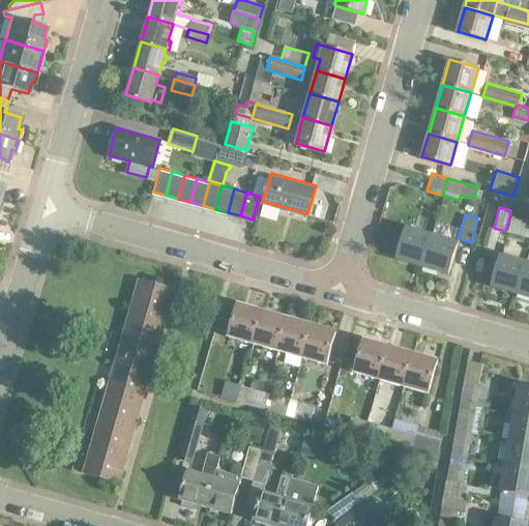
[(528,237),(528,220),(513,215),(509,232),(528,237)]
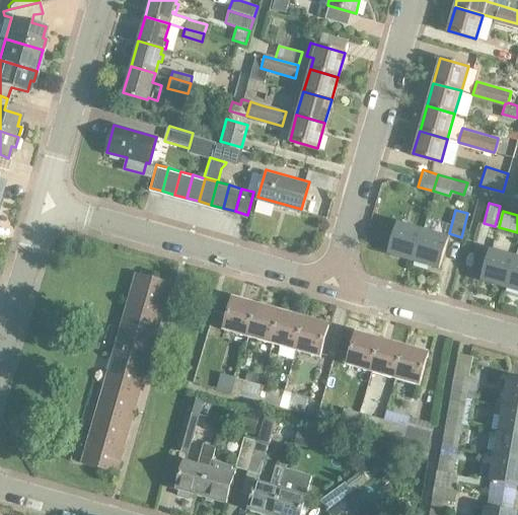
[(416,259),(424,230),(396,222),(388,250),(416,259)]
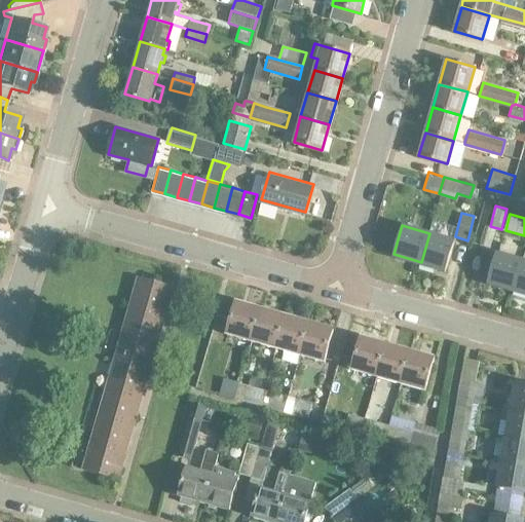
[(453,239),(429,233),(421,262),(444,268),(453,239)]
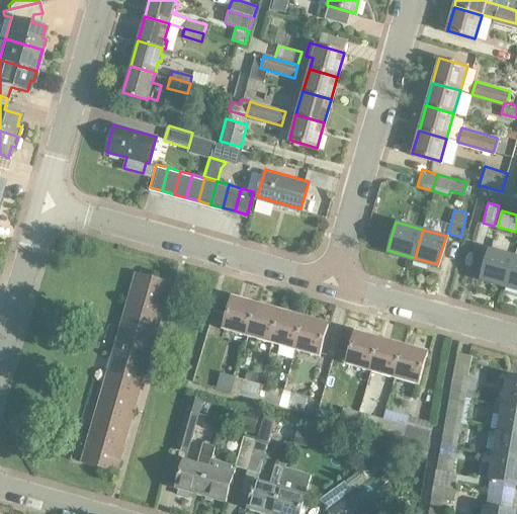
[(506,284),(514,255),(489,248),(481,276),(506,284)]
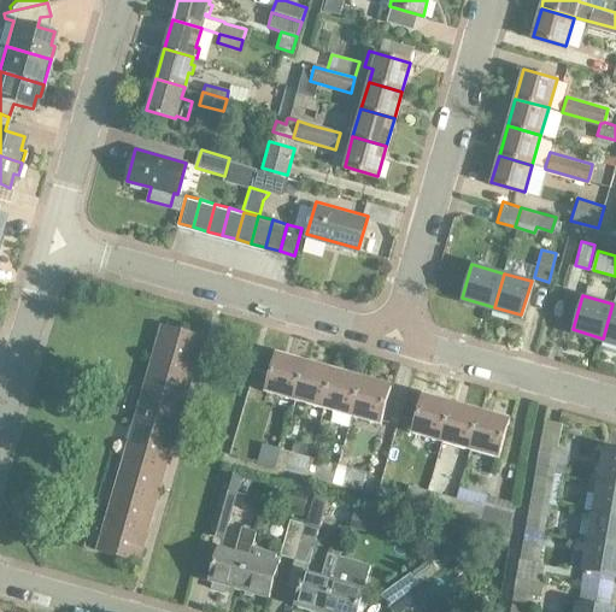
[(615,305),(612,304),(603,339),(615,341),(615,305)]
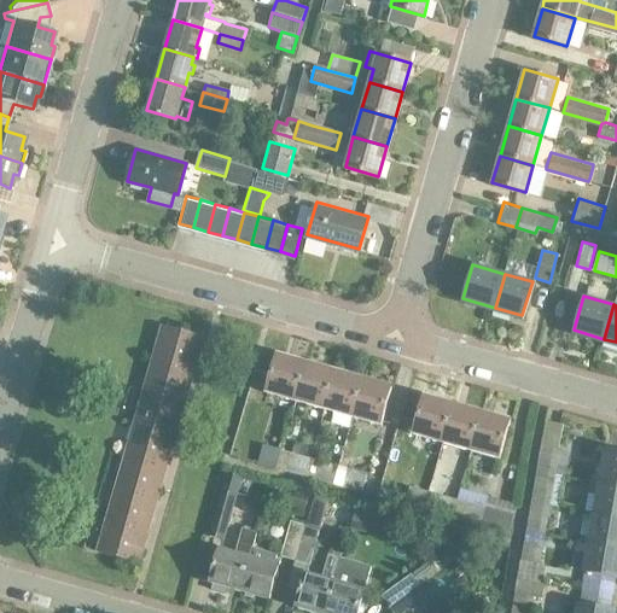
[(161,323),(152,356),(193,368),(202,336),(161,323)]
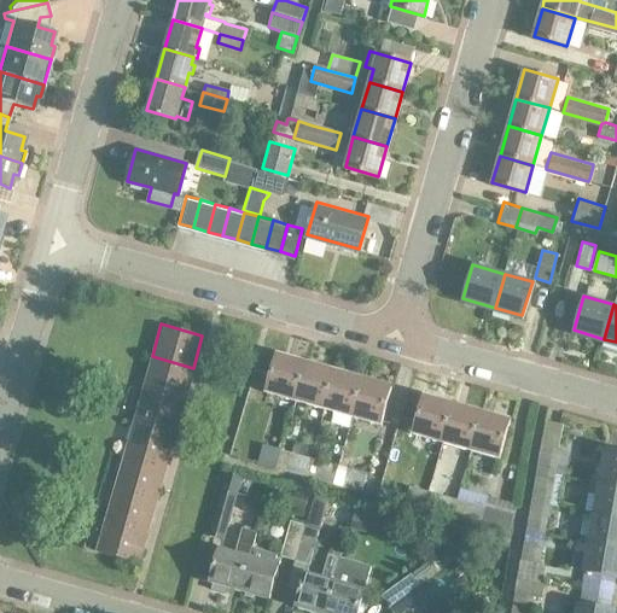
[(295,397),(306,358),(277,351),(266,389),(295,397)]
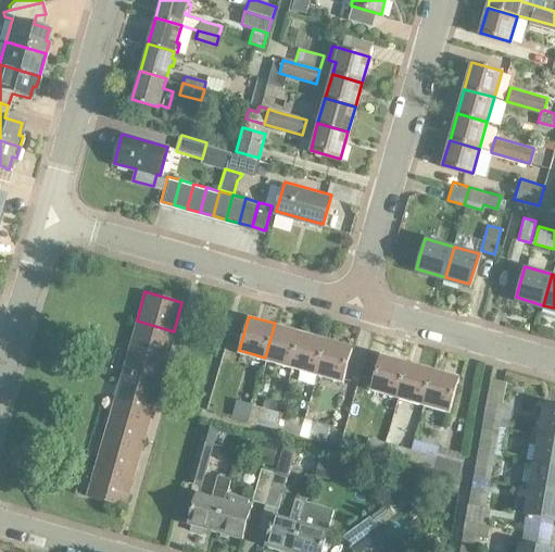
[(174,331),(137,321),(128,350),(165,360),(174,331)]
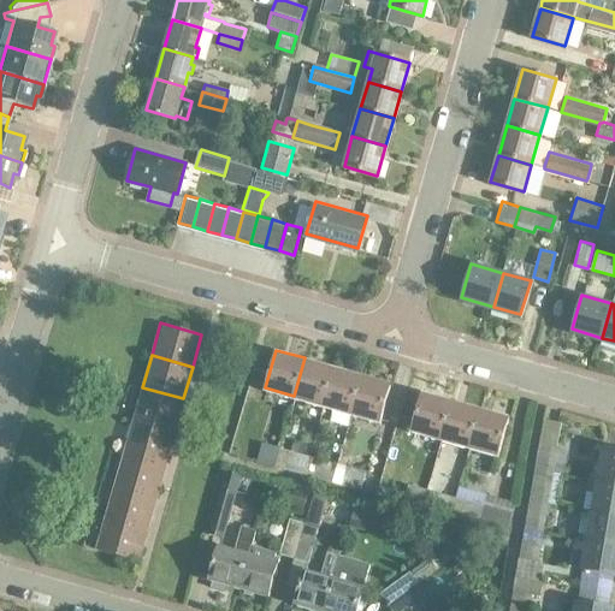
[(305,357),(294,396),(290,407),(320,415),(324,404),(335,367),(305,357)]
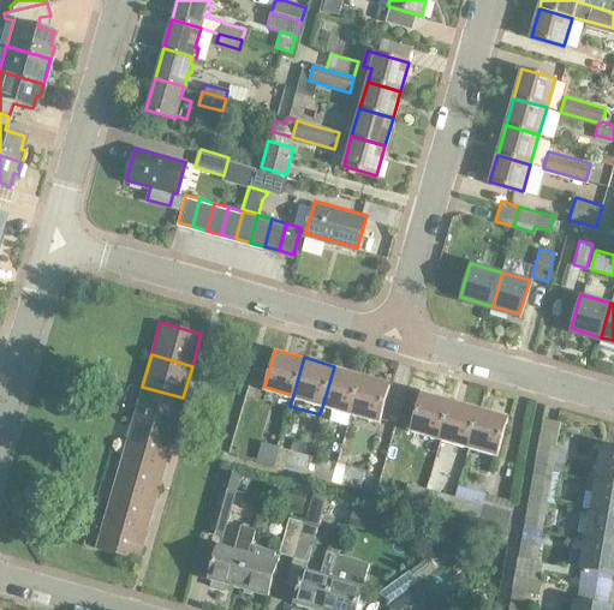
[(362,374),(334,366),(323,404),(351,412),(362,374)]
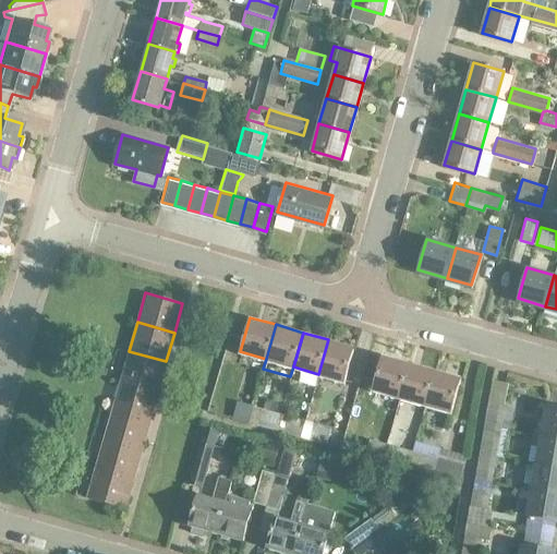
[(352,346),(328,339),(318,374),(342,381),(352,346)]
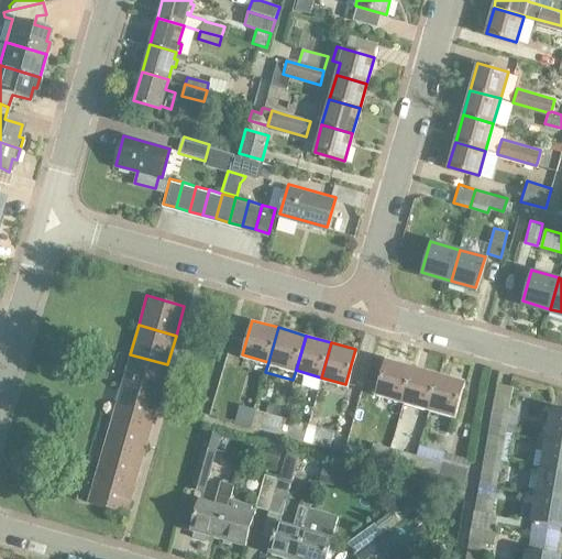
[(130,354),(121,383),(158,394),(167,364),(130,354)]
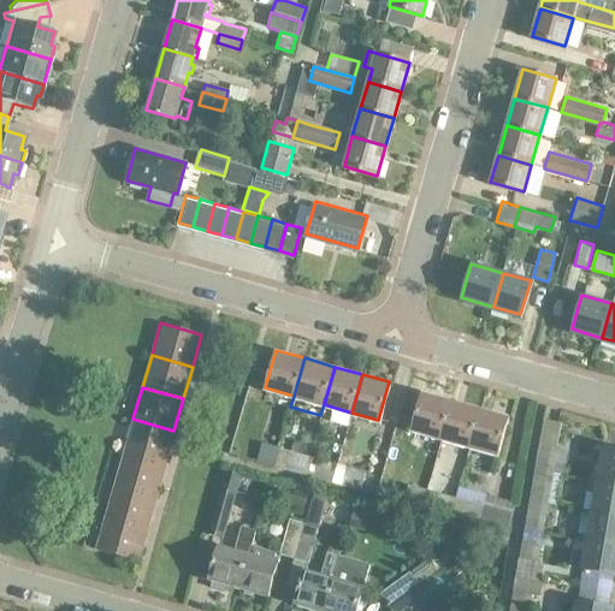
[(441,438),(451,399),(421,391),(411,429),(441,438)]
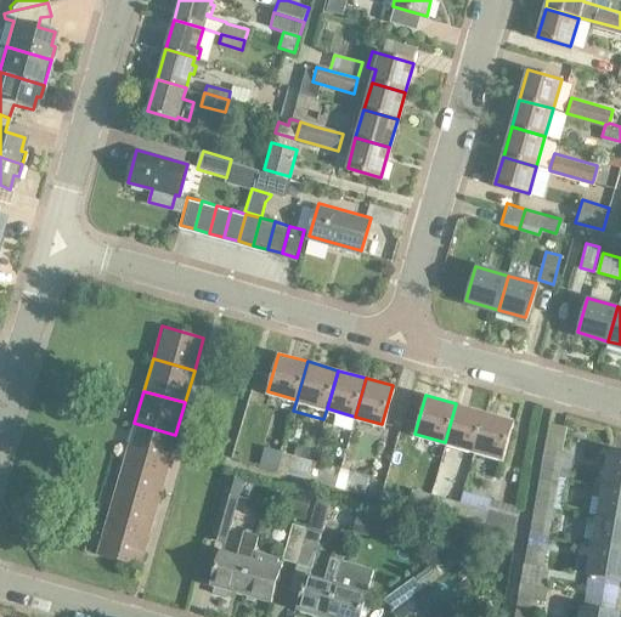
[(485,412),(456,403),(445,442),(474,449),(485,412)]
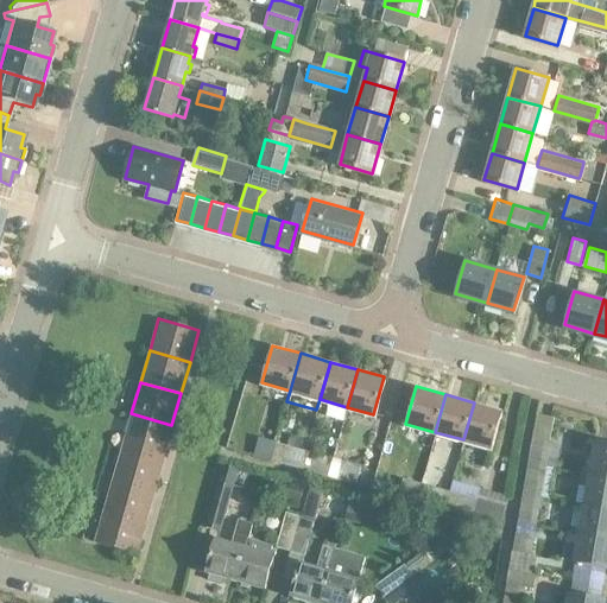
[(474,402),(463,439),(491,448),(501,410),(474,402)]
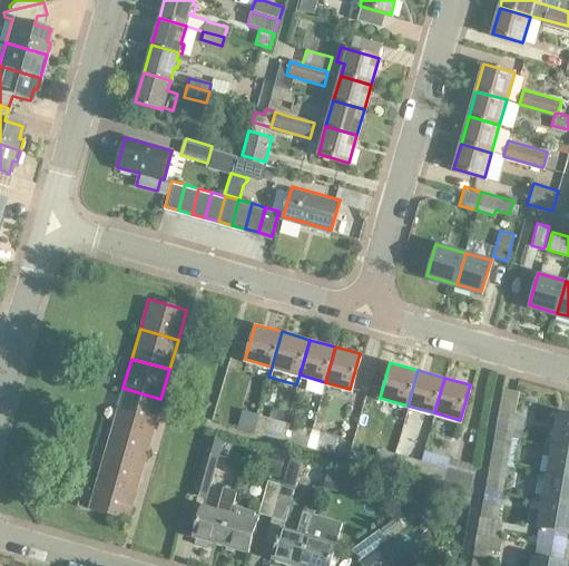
[(499,408),(516,410),(519,386),(503,383),(499,408)]
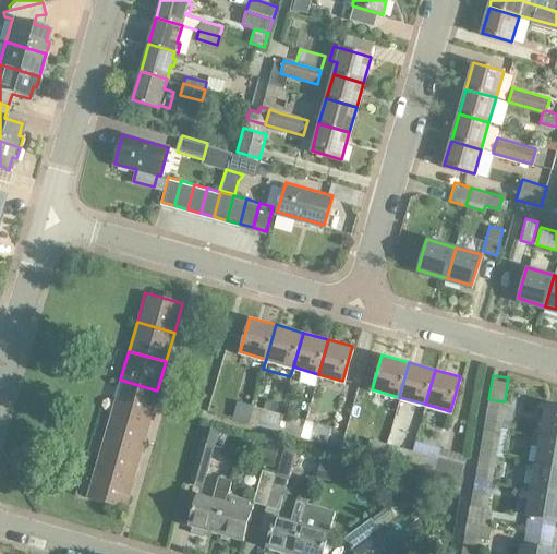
[(120,380),(112,409),(149,420),(157,390),(120,380)]
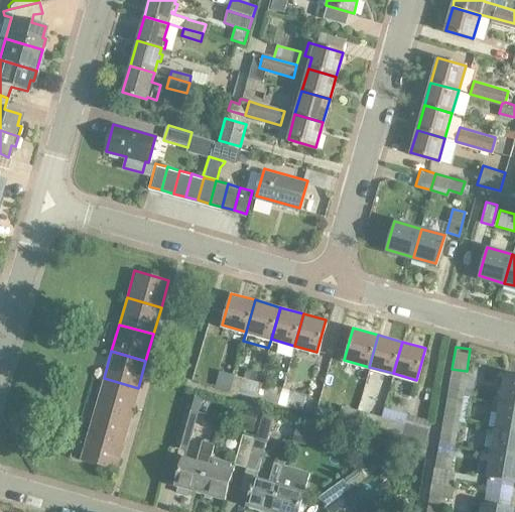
[(220,369),(215,385),(229,389),(234,373),(220,369)]
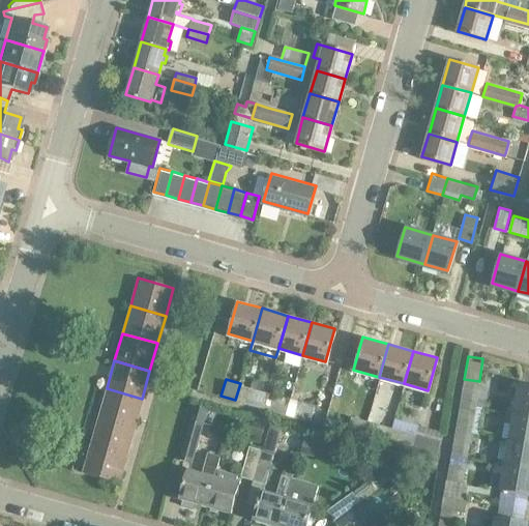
[(464,379),(460,402),(482,406),(485,406),(489,383),(479,381),(464,379)]
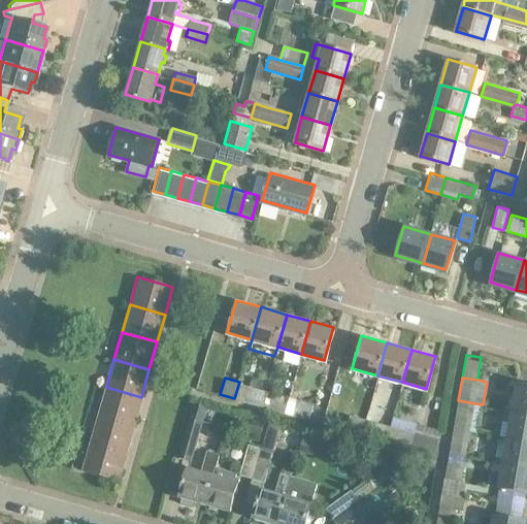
[(513,410),(526,411),(526,386),(517,384),(513,410)]
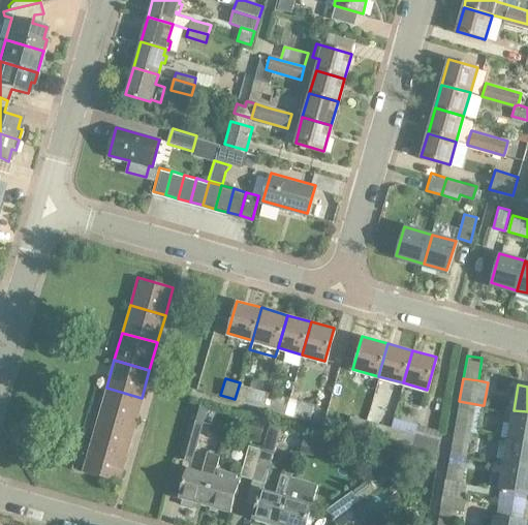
[(248,385),(244,402),(260,406),(266,390),(248,385)]
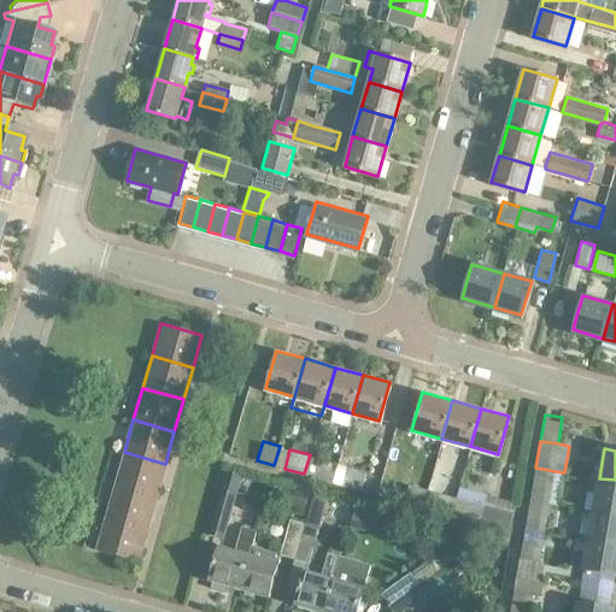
[(165,464),(124,452),(115,484),(156,495),(165,464)]
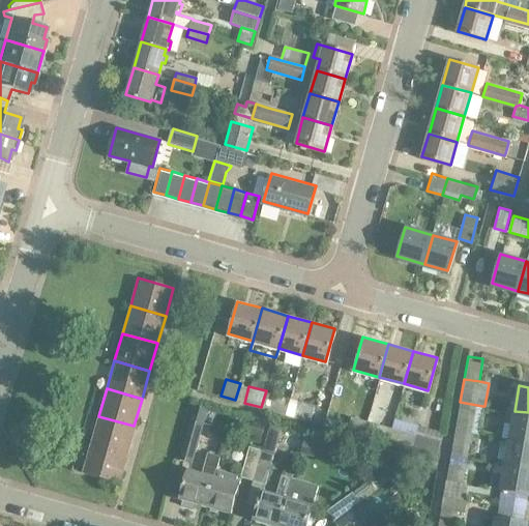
[(274,392),(269,410),(285,414),(290,398),(274,392)]
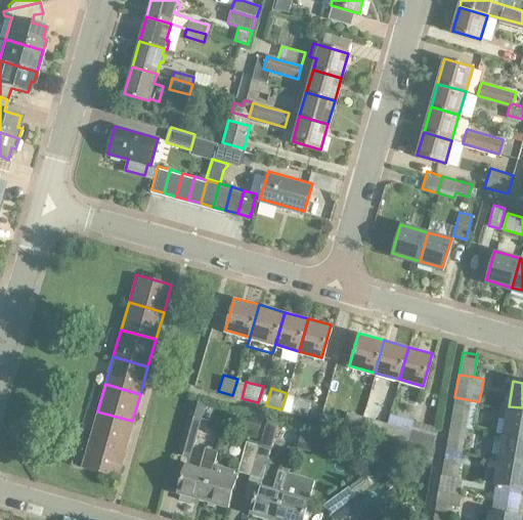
[(294,395),(289,412),(305,416),(309,399),(294,395)]
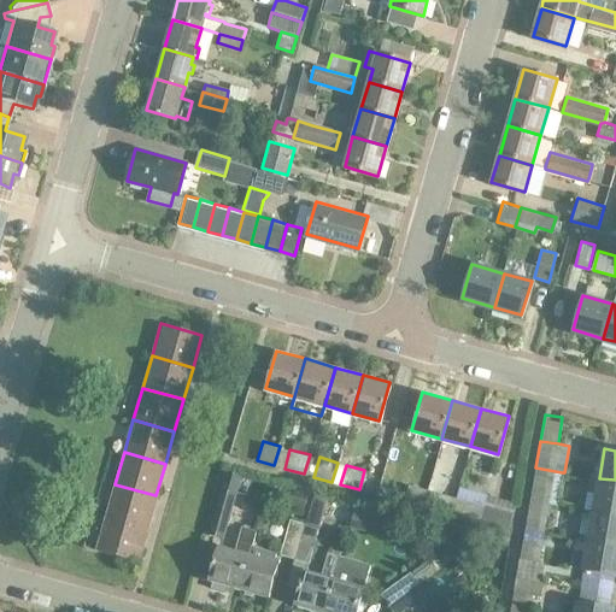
[(562,472),(535,468),(531,498),(549,500),(557,501),(562,472)]
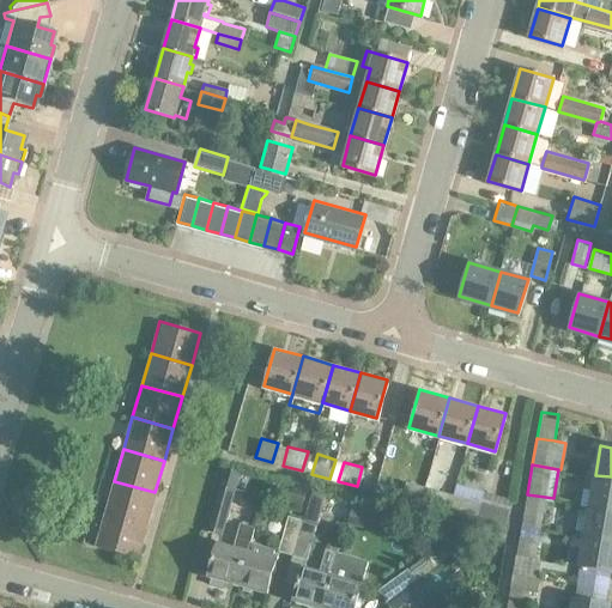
[(611,476),(595,475),(585,473),(582,486),(593,487),(591,504),(611,508),(611,476)]
